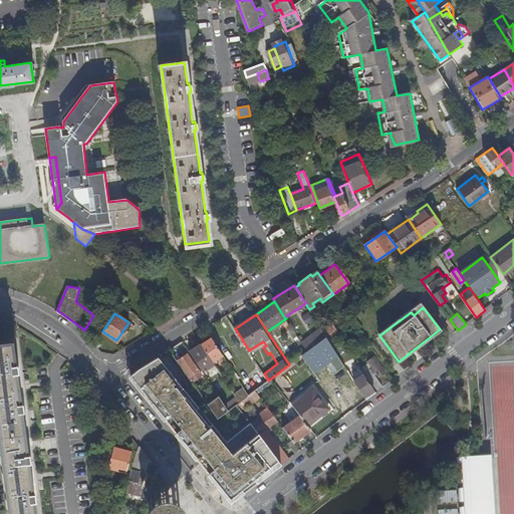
[(333,324),(322,331),(326,337),(336,329),(333,324)]
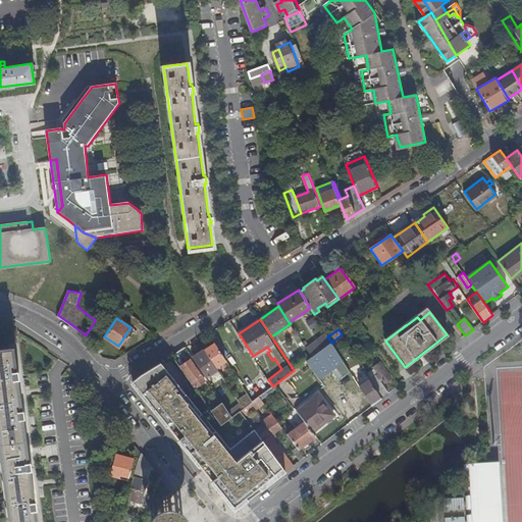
[(326,334),(306,348),(312,357),(321,350),(331,343),(327,336),(326,334)]
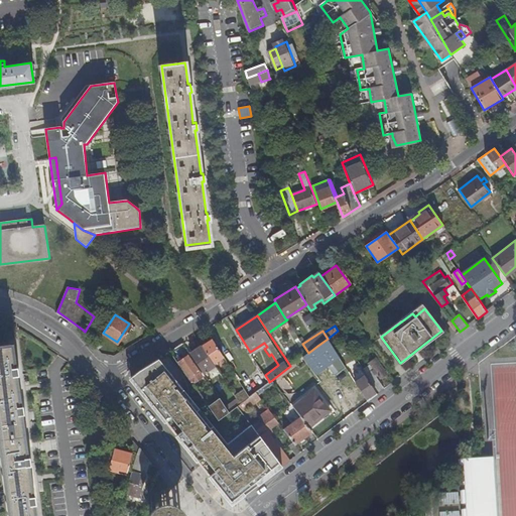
[(332,345),(343,338),(338,331),(328,339),(332,345)]
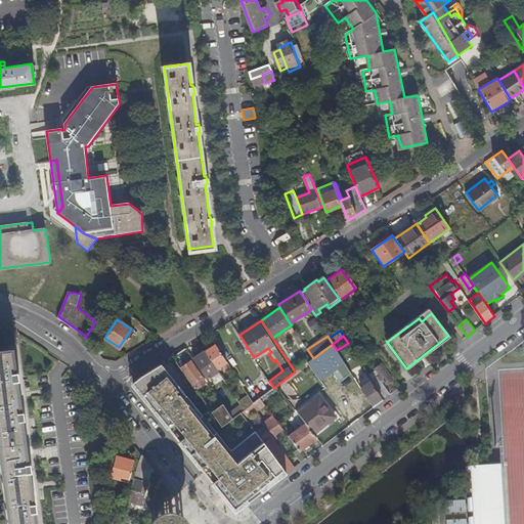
[(221,365),(227,361),(220,349),(217,344),(205,352),(218,370),(220,374),(222,373),(220,369),(222,368),(221,365)]
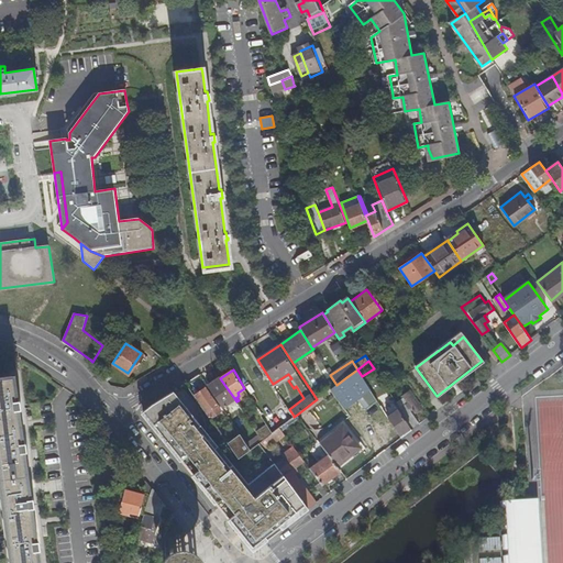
[(388,443),(400,434),(385,411),(382,406),(376,398),(362,376),(357,370),(346,377),(388,443)]
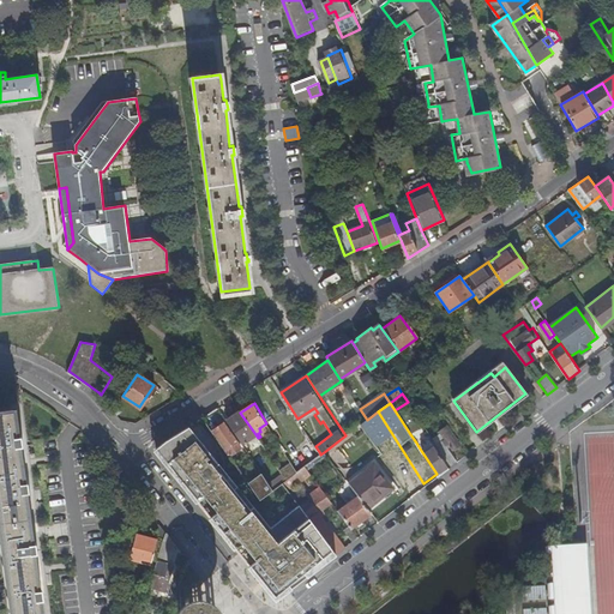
[(272,420),(263,405),(258,409),(266,423),(272,420)]
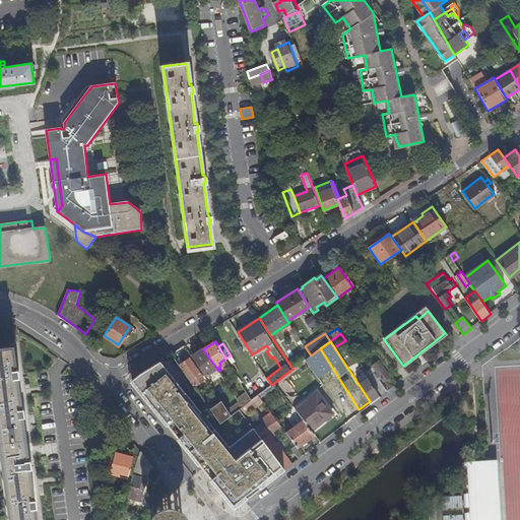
[(18,408),(15,387),(14,377),(17,377),(16,369),(13,369),(9,346),(0,347),(0,448),(1,453),(9,519),(34,519),(33,508),(35,507),(34,499),(31,499),(26,468),(28,468),(27,459),(25,459),(21,429),(23,429),(22,425),(20,425),(19,415),(22,415),(21,407),(18,408)]
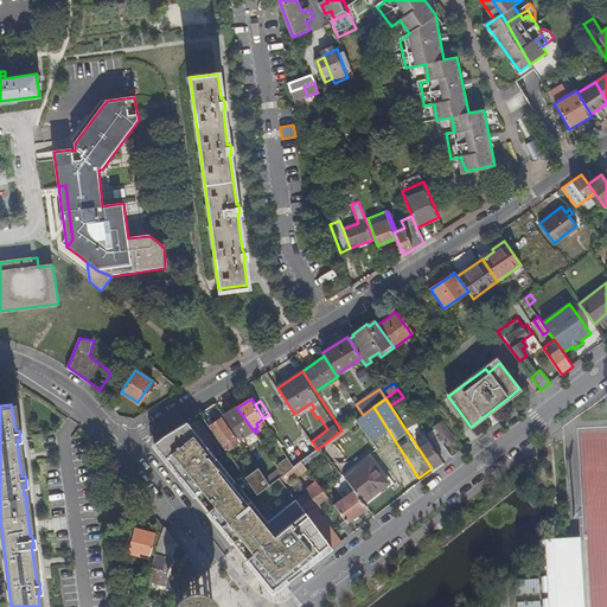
[(237,408),(224,416),(237,435),(240,439),(253,429),(237,408)]
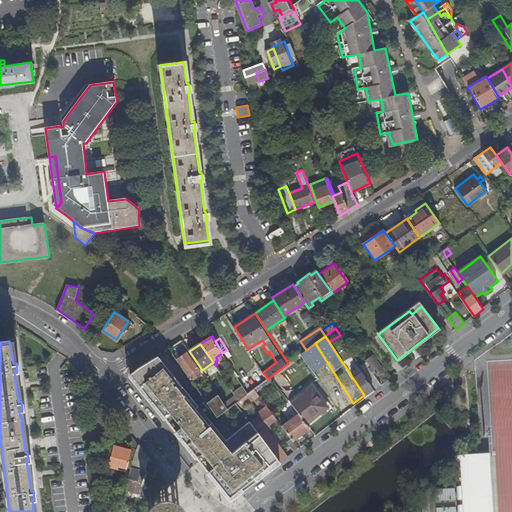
[(193,380),(204,373),(202,370),(200,367),(198,369),(187,354),(179,359),(193,380)]
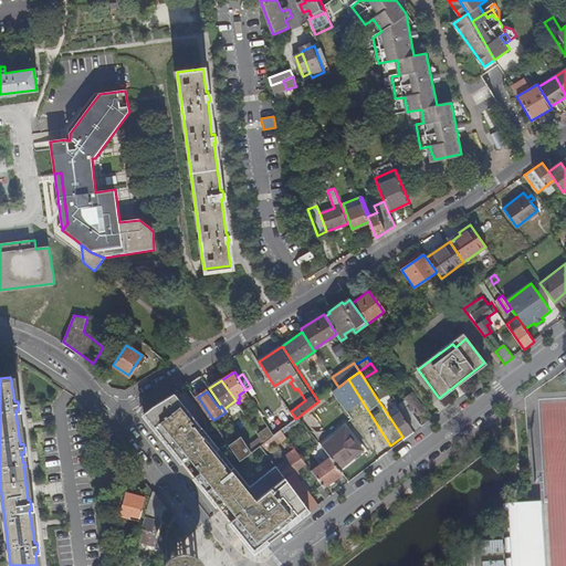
[(175,392),(144,412),(255,553),(310,512),(278,468),(275,465),(250,486),(175,392)]
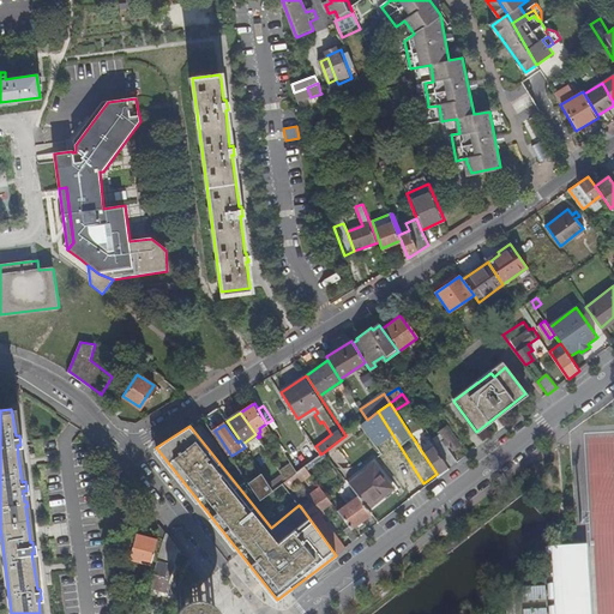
[(443,433),(433,439),(452,467),(458,462),(450,450),(453,447),(455,450),(462,445),(449,426),(441,432),(443,433)]
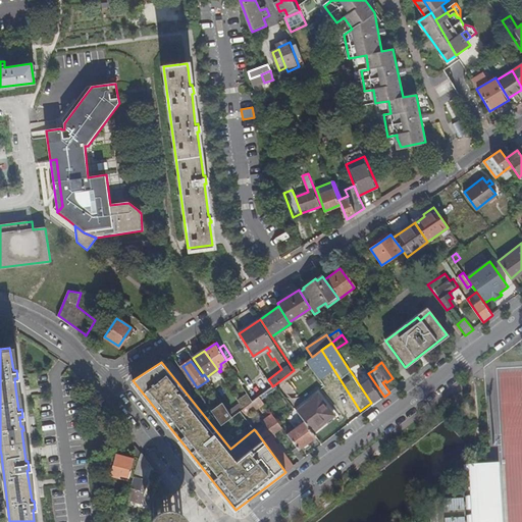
[(366,375),(357,381),(371,403),(372,406),(381,399),(366,375)]
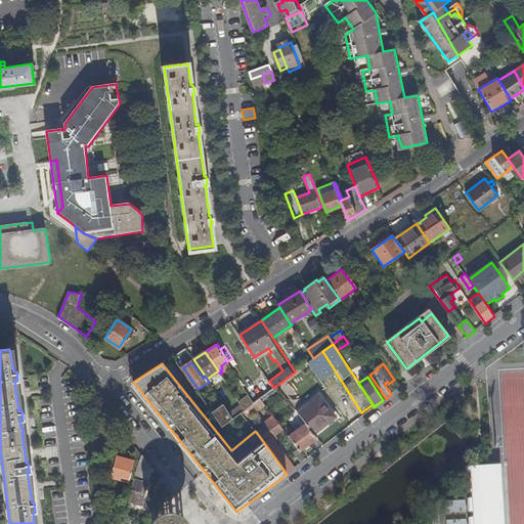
[(249,393),(255,402),(260,398),(262,396),(261,395),(273,387),(269,381),(268,379),(257,387),(249,393)]
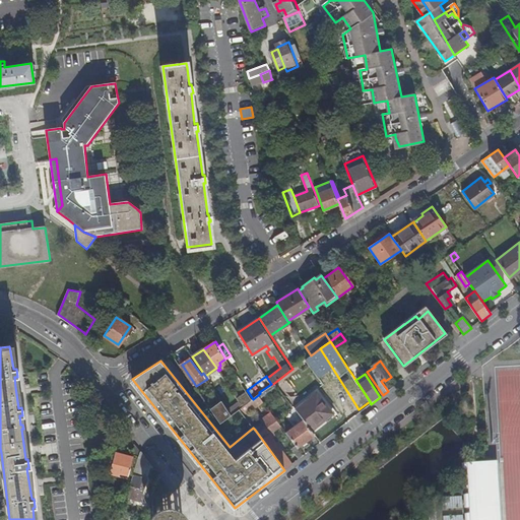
[(261,398),(277,386),(274,383),(271,385),(260,393),(258,395),(261,398)]
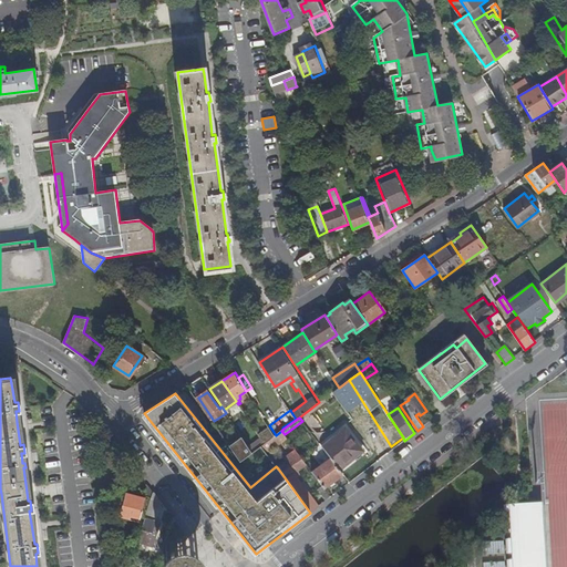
[(282,428),(284,429),(296,420),(296,419),(282,428)]
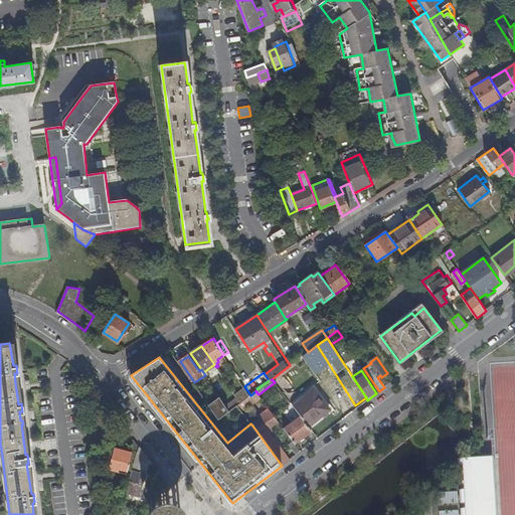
[(308,426),(322,416),(320,413),(328,408),(314,389),(293,406),(300,416),(308,426)]
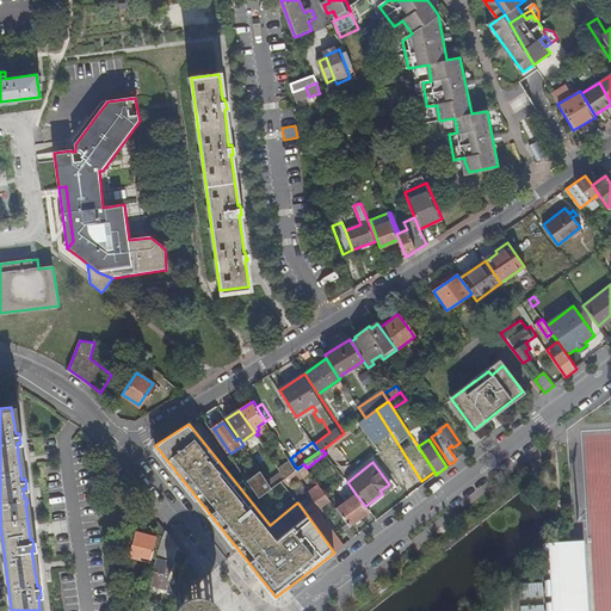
[(304,477),(310,474),(307,468),(303,464),(297,469),(295,470),(284,479),(282,480),(288,489),(303,477),(304,477)]
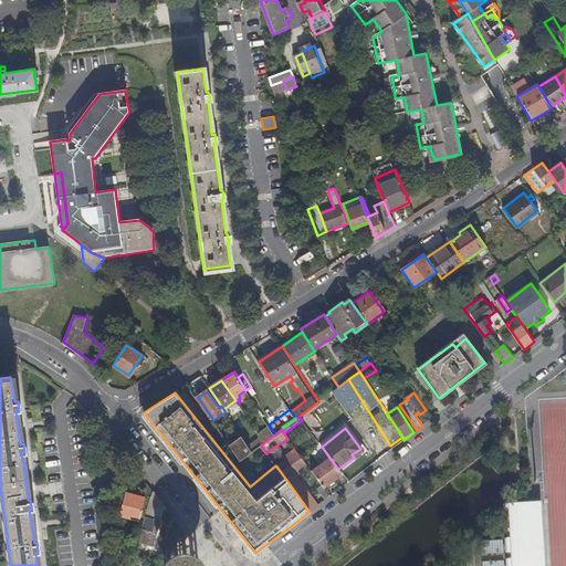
[(260,438),(248,447),(251,452),(261,444),(263,443),(260,438)]
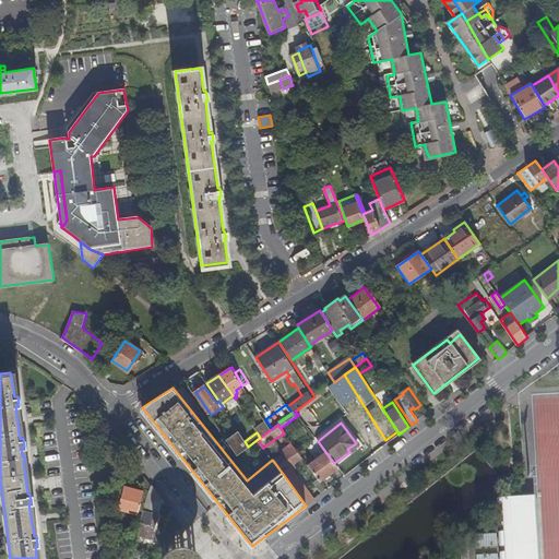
[(245,441),(233,450),(236,455),(248,447),(245,441)]
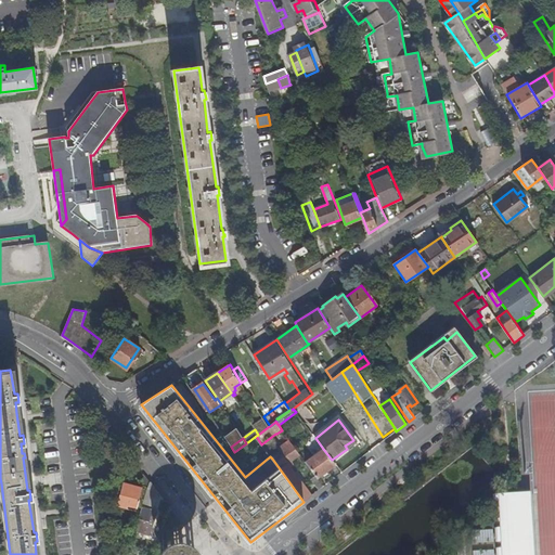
[(293,461),(300,454),(289,439),(278,448),(281,451),(272,459),(304,502),(311,495),(309,491),(310,490),(308,487),(306,488),(292,467),(294,465),(296,467),(297,467),(293,461)]
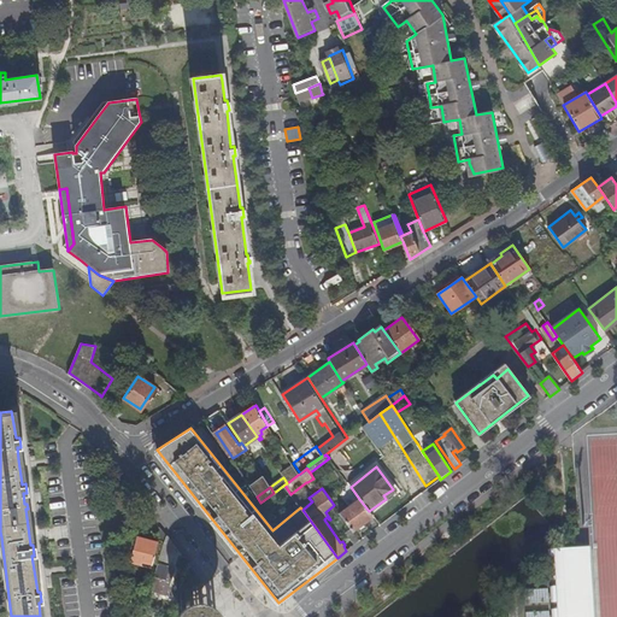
[(383,495),(386,499),(395,492),(393,489),(383,495)]
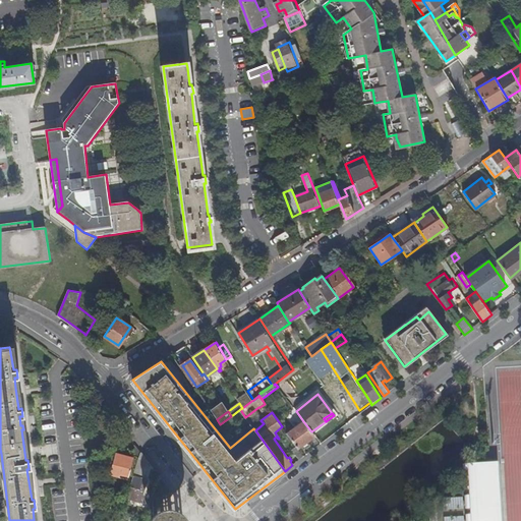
[(298,449),(315,436),(311,431),(303,421),(287,433),(292,441),(298,449)]
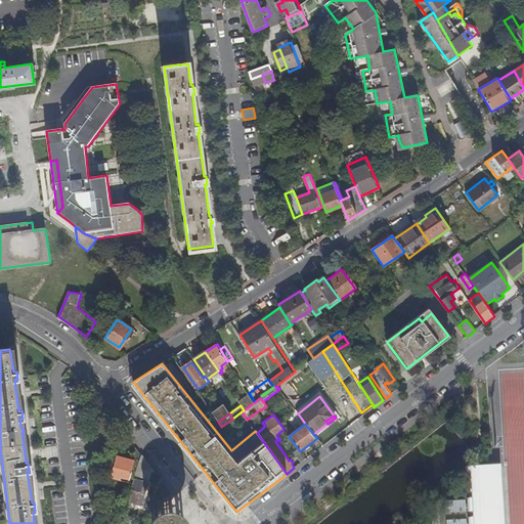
[(291,446),(302,463),(306,460),(300,451),(294,443),(291,446)]
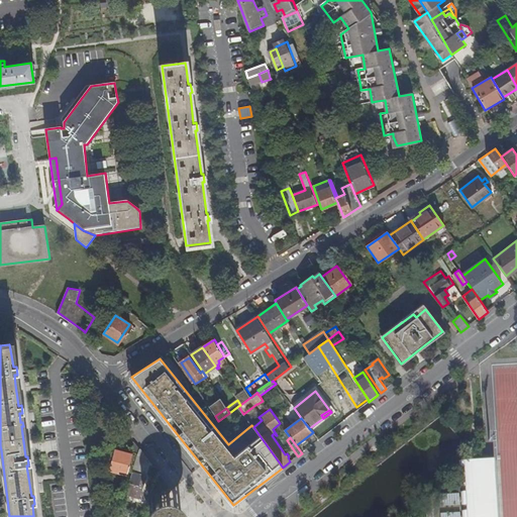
[(122,452),(114,449),(109,471),(119,474),(119,471),(132,474),(139,449),(134,442),(131,454),(125,453),(126,449),(123,449),(122,452)]
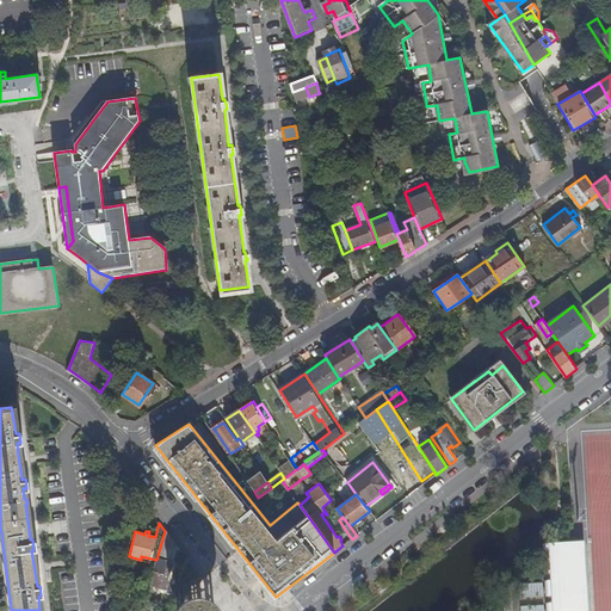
[(164,573),(173,541),(165,531),(156,560),(153,569),(164,573)]
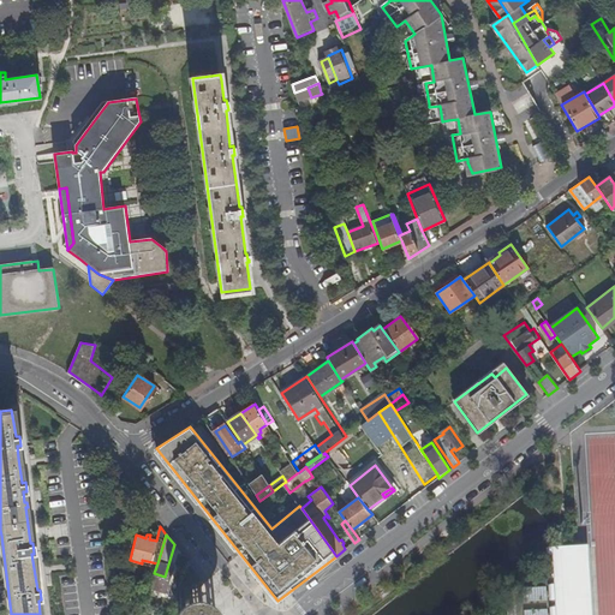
[(581,614),(579,555),(557,556),(559,590),(548,590),(548,586),(525,587),(525,601),(548,599),(548,596),(560,595),(561,613),(549,613),(549,608),(526,609),(526,614),(581,614)]
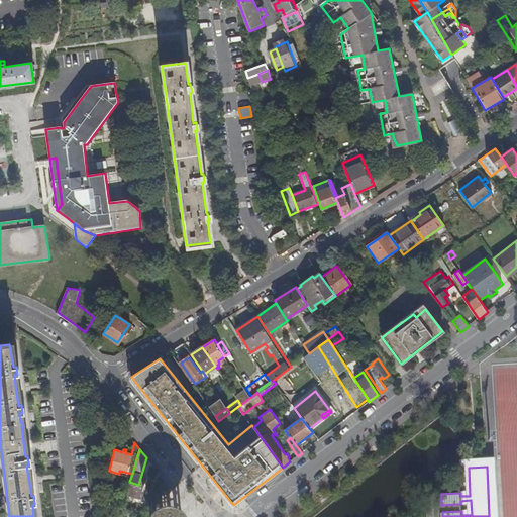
[(178,502),(168,498),(162,499),(157,500),(148,506),(144,516),(143,516),(185,516),(185,511),(178,502)]
